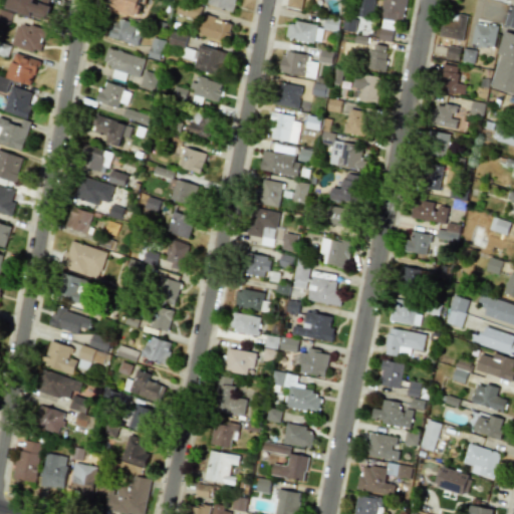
[(33,0),(4,0),(3,10),(47,19),(50,6),(47,5),(48,0),(40,0),(40,4),(33,2),(33,0)]
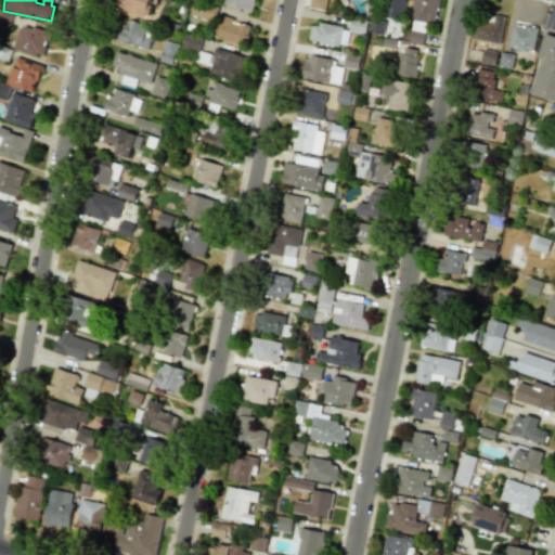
[(150,17),(152,0),(119,0),(118,12),(150,17)]
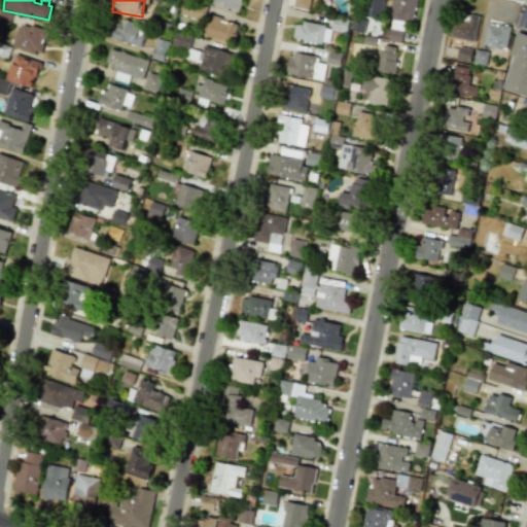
[(180,14),(204,20),(207,5),(183,0),(180,14)]
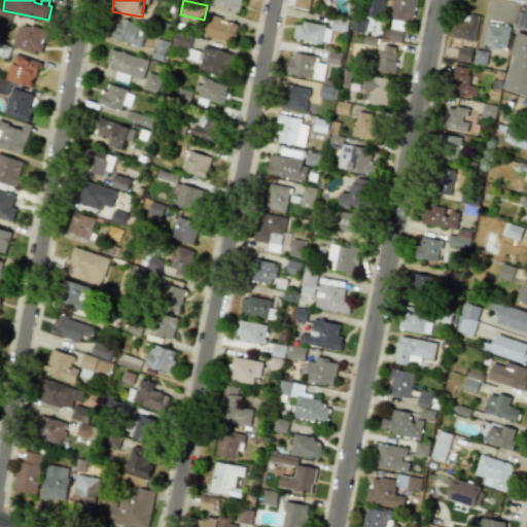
[(238,12),(242,0),(210,0),(210,2),(238,12)]
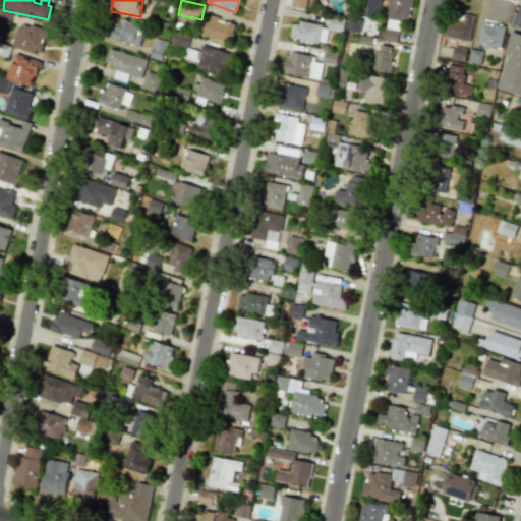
[(306,0),(290,0),(289,6),(305,9),(306,0)]
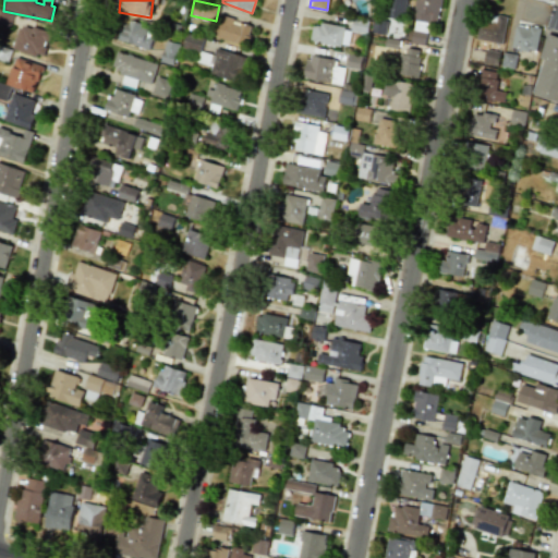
[(390,0),(387,16),(402,20),(407,0),(390,0)]
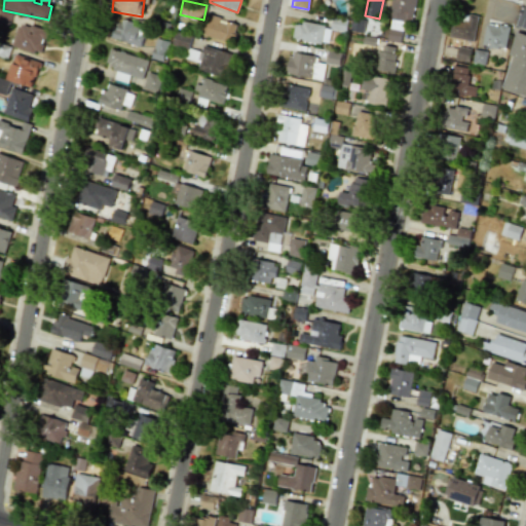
[(415,0),(392,0),(385,40),(401,43),(405,20),(412,21),(415,0)]
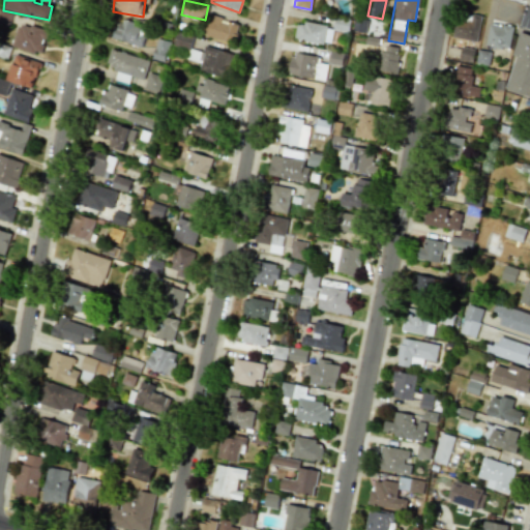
[(0,23),(7,26),(11,13),(0,9),(0,23)]
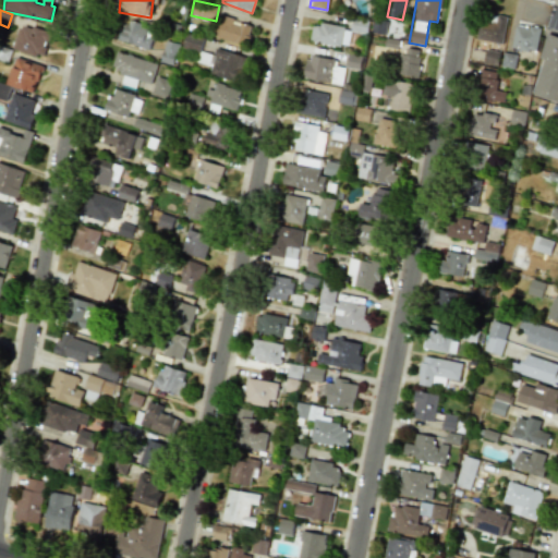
[(502,44),(508,16),(497,14),(496,22),(481,19),(476,39),(502,44)]
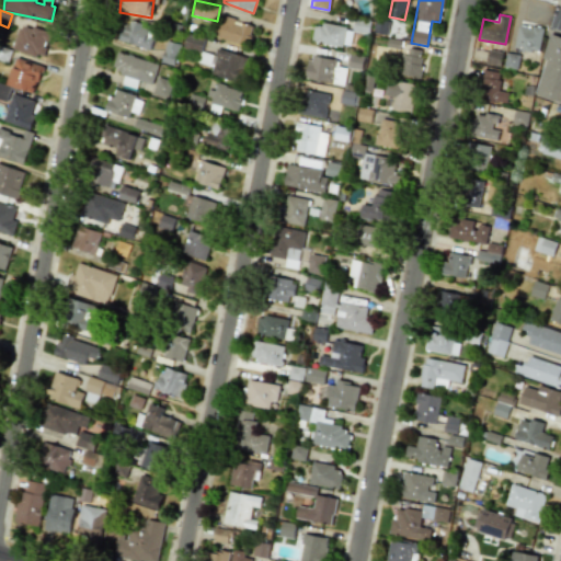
[(217,38),(248,46),(253,26),(235,22),(235,19),(222,15),(217,38)]
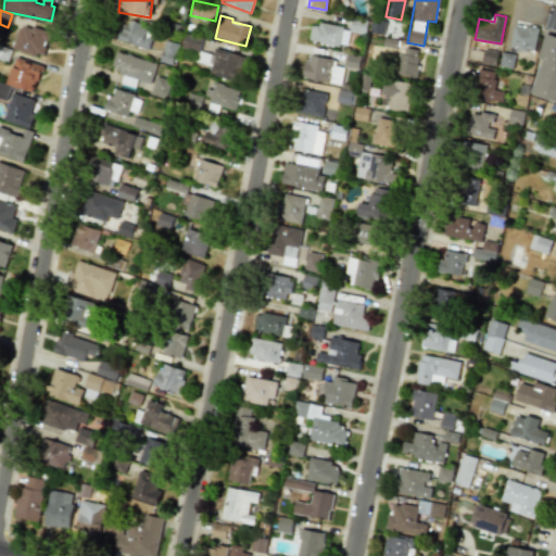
[(147,50),(154,32),(125,20),(117,39),(147,50)]
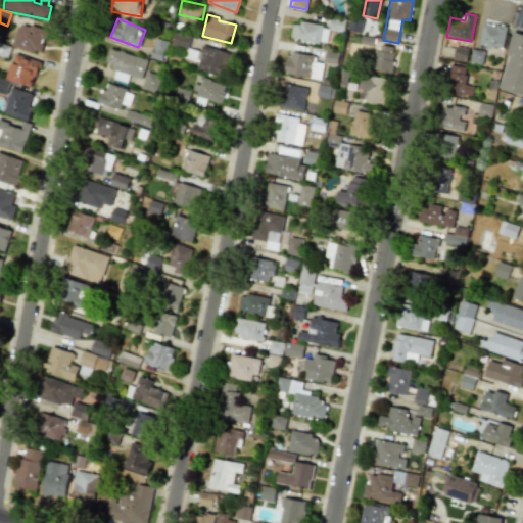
[(363,20),(351,18),(349,30),(360,32),(363,20)]
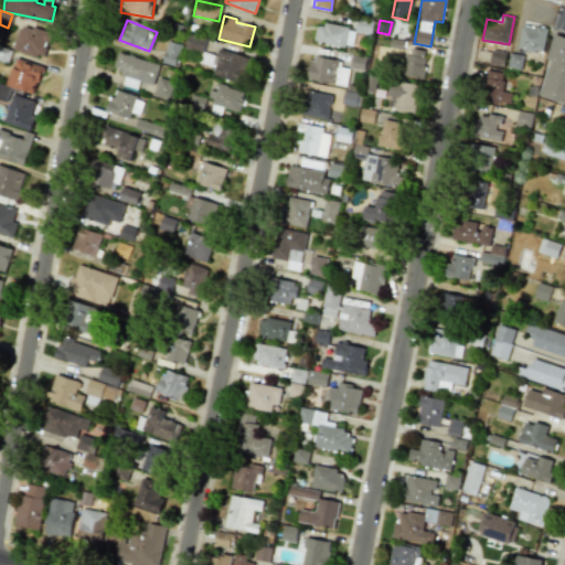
[(317,23),(313,42),(353,48),(355,29),(317,23)]
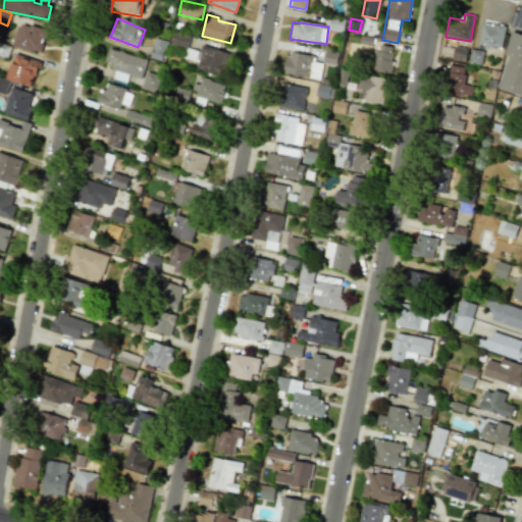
[(477,44),(501,50),(506,28),(482,22),(477,44)]
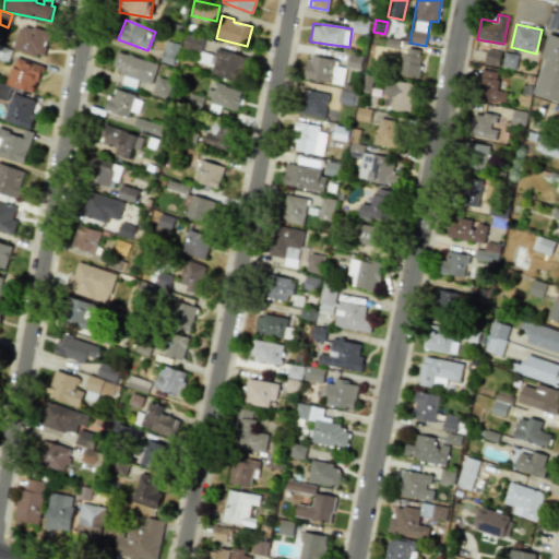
[(45,57),(50,32),(20,25),(14,50),(45,57)]
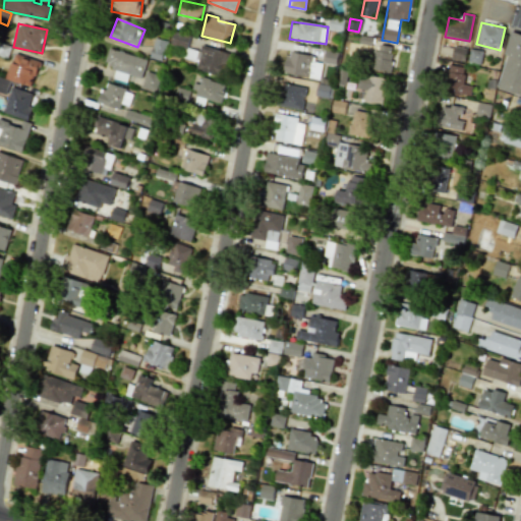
[(187,49),(189,36),(173,33),(171,45),(187,49)]
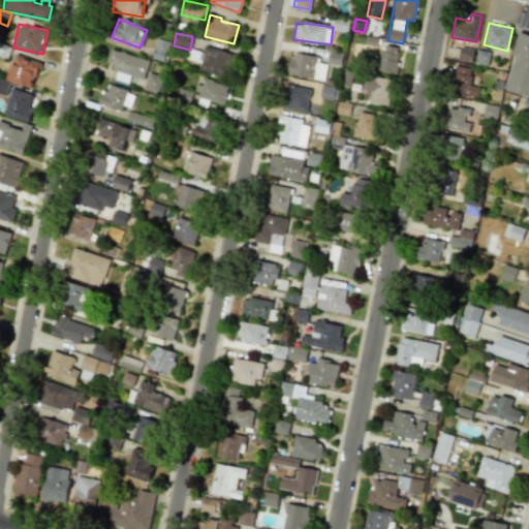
[(520,34),(528,36),(528,96),(502,88),(520,34)]
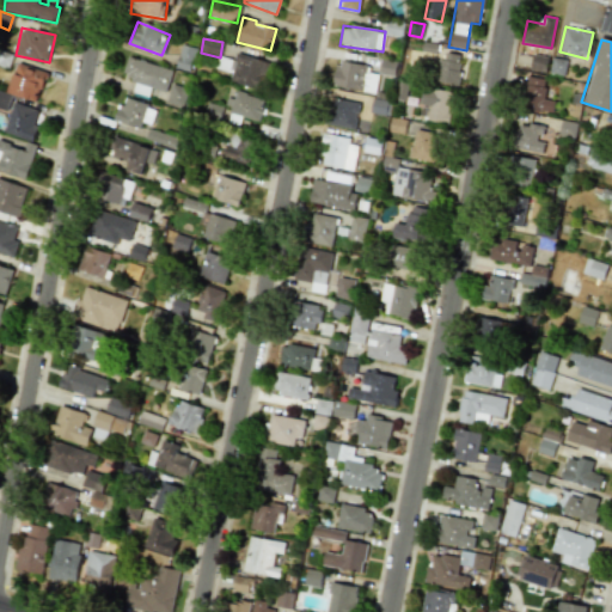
[(175,68),(189,72),(196,49),(182,44),(175,68)]
